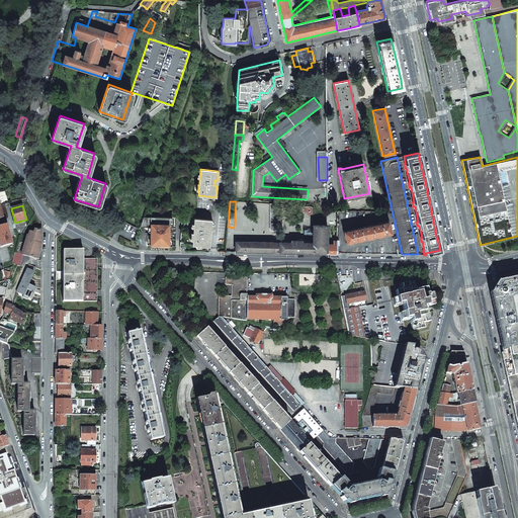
[(163,246),(176,246),(176,218),(144,217),(140,227),(151,227),(151,245),(163,246)]
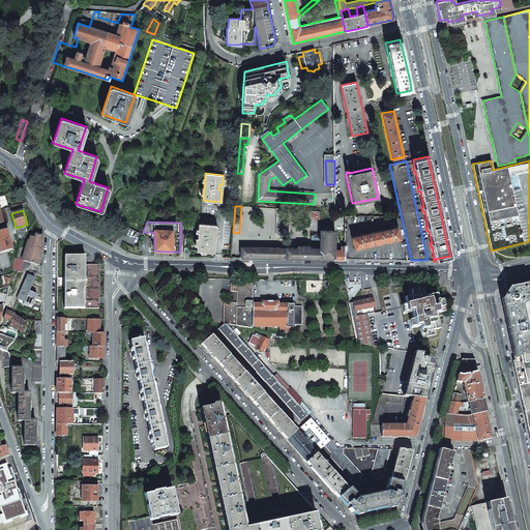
[(216,225),(199,224),(197,251),(214,252),(215,245),(215,238),(212,238),(212,235),(215,235),(216,225)]
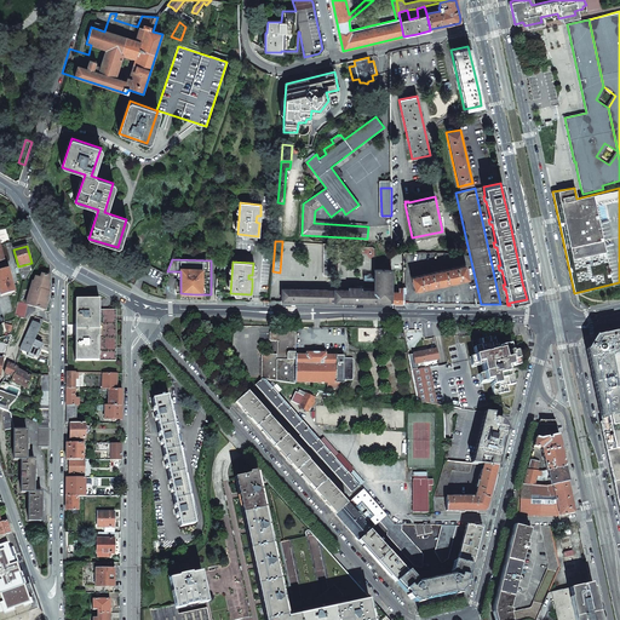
[(411,277),(414,291),(441,285),(468,279),(465,265),(411,277)]
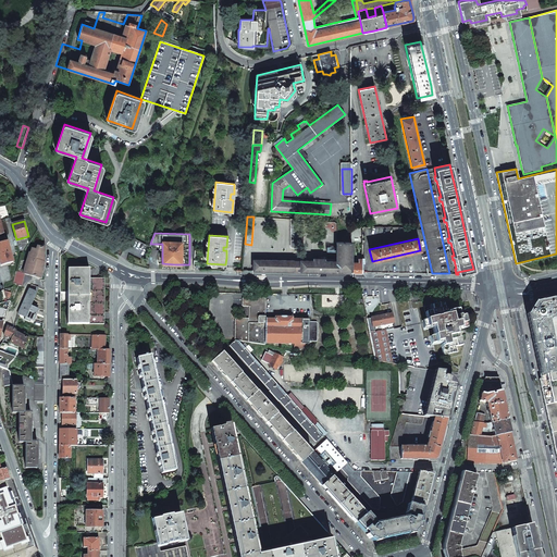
[(7,242),(0,243),(0,262),(1,265),(12,262),(7,242)]
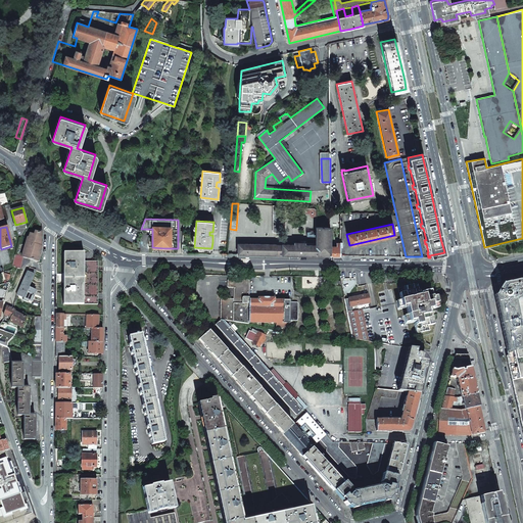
[(238,244),(238,254),(276,254),(340,255),(340,243),(337,243),(337,246),(333,246),(330,246),(330,228),(317,228),(316,245),(304,245),(304,243),(294,243),(294,245),(282,244),(282,246),(276,246),(276,244),(238,244)]
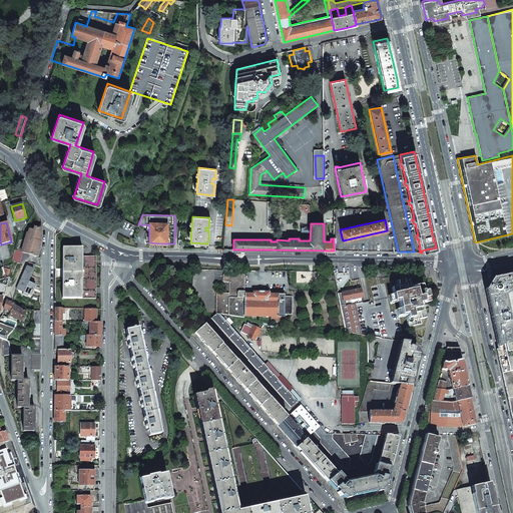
[(37,257),(40,245),(39,244),(41,241),(38,240),(40,233),(39,233),(40,228),(37,227),(35,227),(34,230),(29,229),(28,233),(27,232),(22,250),(22,251),(23,251),(37,257)]
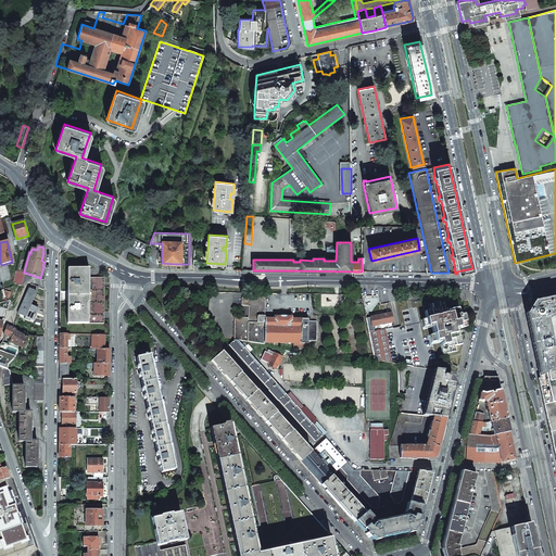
[(87,268),(67,268),(67,295),(67,324),(87,324),(87,277),(87,268)]
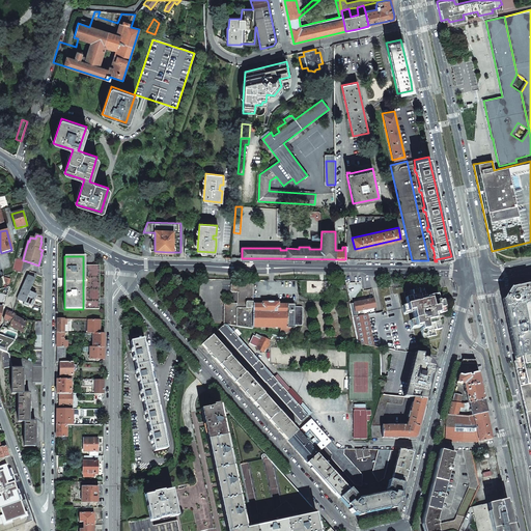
[(16,258),(14,270),(15,271),(21,273),(24,260),(23,260),(23,259),(16,258)]
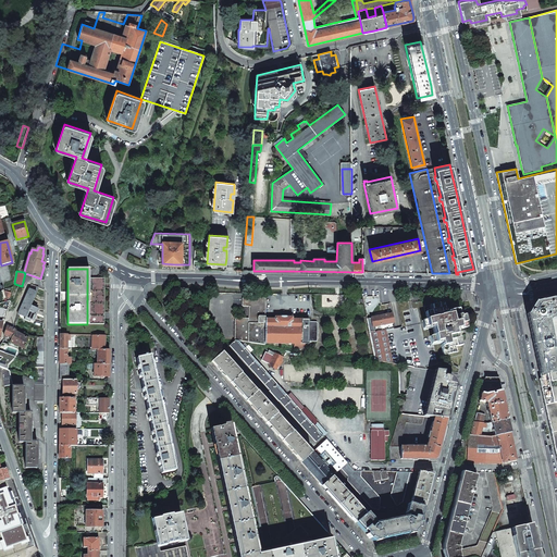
[(87,277),(87,324),(88,324),(104,324),(104,277),(87,277)]
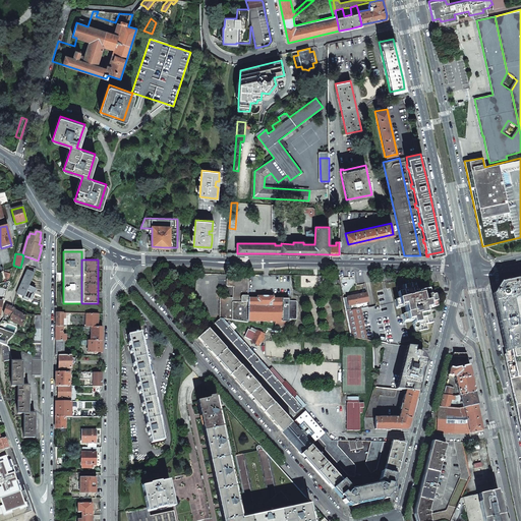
[(27,271),(16,293),(31,299),(34,294),(36,289),(29,286),(35,274),(27,271)]
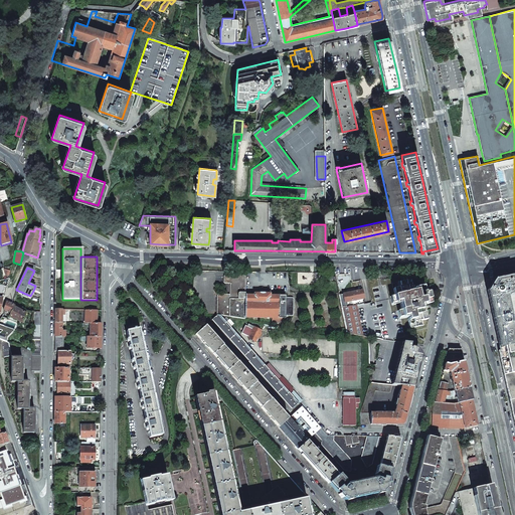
[(217,296),(217,314),(220,315),(244,319),(245,318),(273,318),(284,318),(286,318),(286,316),(292,316),(293,315),(294,314),(294,299),(293,298),(292,298),(286,298),(286,295),(271,295),(271,293),(254,293),(254,295),(244,295),(245,277),(244,276),(234,276),(224,276),(223,277),(223,283),(224,283),(225,284),(229,284),(229,295),(218,295),(217,295),(217,296)]
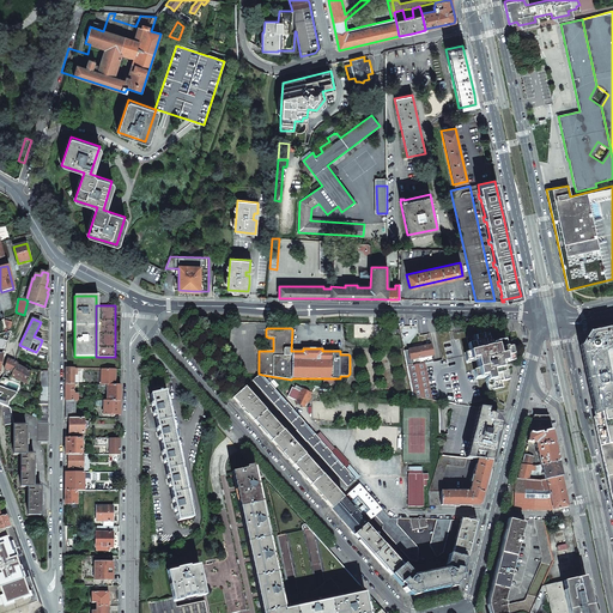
[(612,410),(601,351),(612,347),(612,346),(612,345),(610,329),(606,331),(606,329),(589,333),(580,347),(593,413),(599,412),(612,410)]
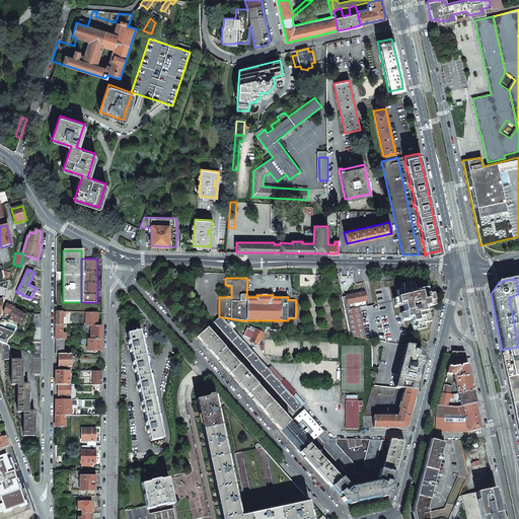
[(410,318),(413,330),(425,328),(423,323),(431,321),(429,314),(427,315),(425,307),(436,305),(434,294),(429,295),(427,288),(420,290),(421,293),(416,294),(413,282),(402,284),(403,290),(396,292),(398,298),(392,299),(394,306),(402,304),(404,313),(400,313),(401,320),(410,318)]
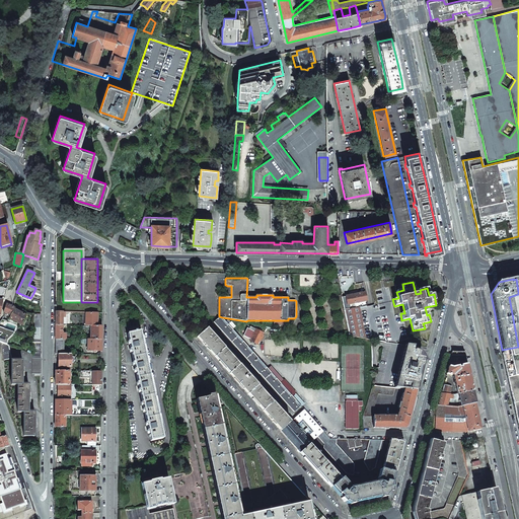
[(346,296),(348,304),(368,300),(366,292),(346,296)]
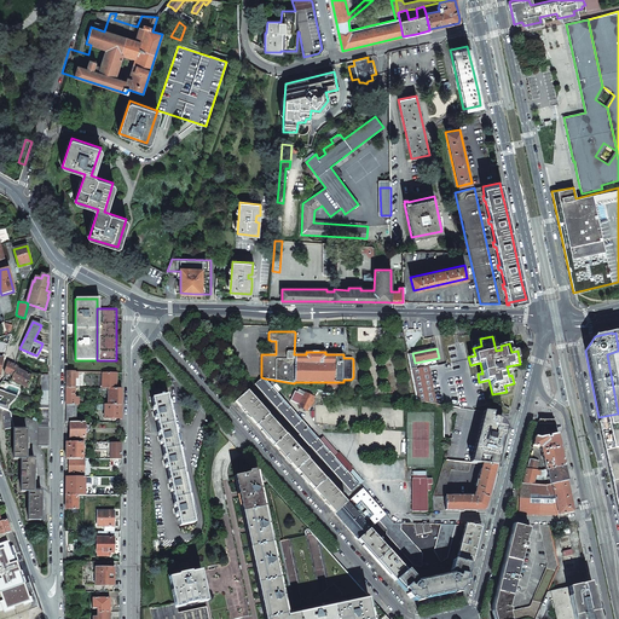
[(618,351),(607,354),(618,414),(618,412),(618,351)]
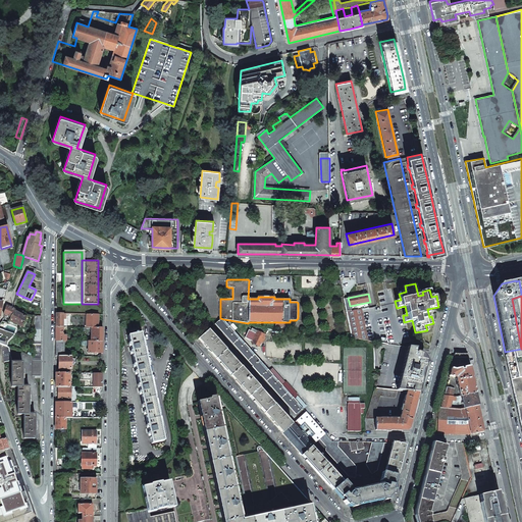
[(344,299),(347,312),(362,309),(369,308),(370,302),(350,306),(348,298),(344,299)]
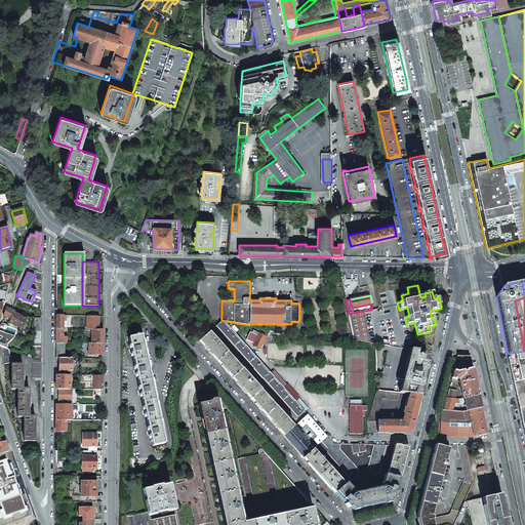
[(6,308),(3,315),(7,317),(10,319),(14,312),(15,311),(6,308)]
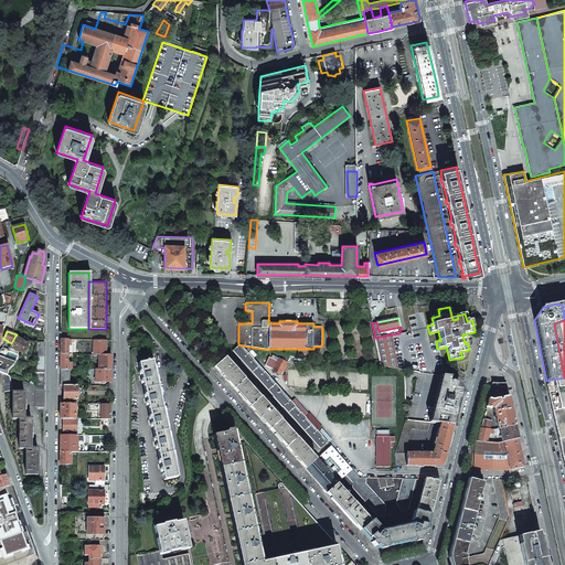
[(380,359),(382,365),(398,368),(392,334),(375,338),(380,359)]
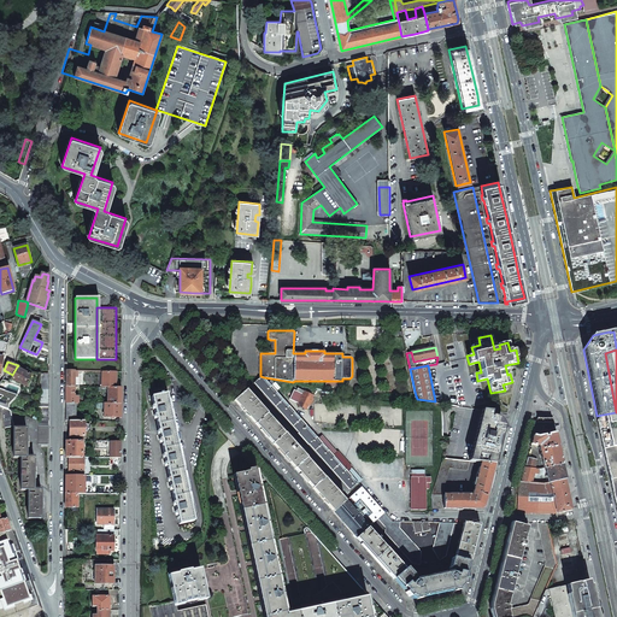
[(12,375),(11,378),(19,382),(27,387),(31,375),(17,366),(12,375)]
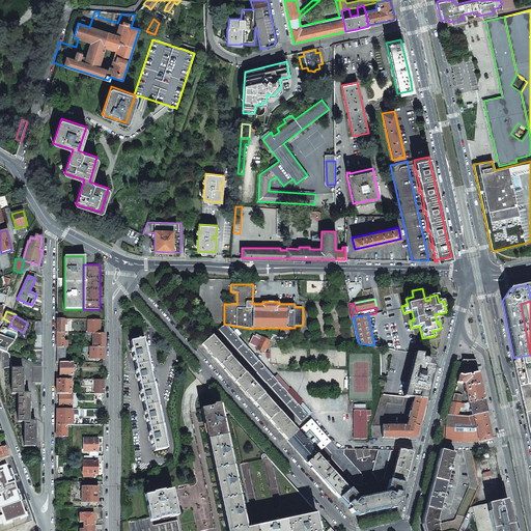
[(88,319),(88,333),(93,333),(100,333),(100,327),(100,319),(88,319)]
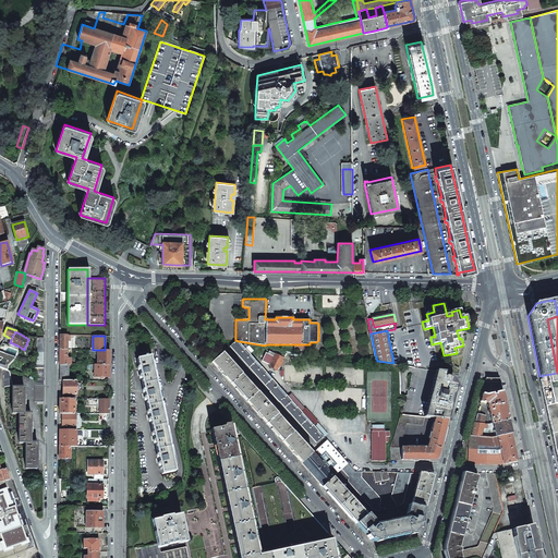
[(35,380),(34,402),(43,402),(44,338),(37,338),(35,380)]
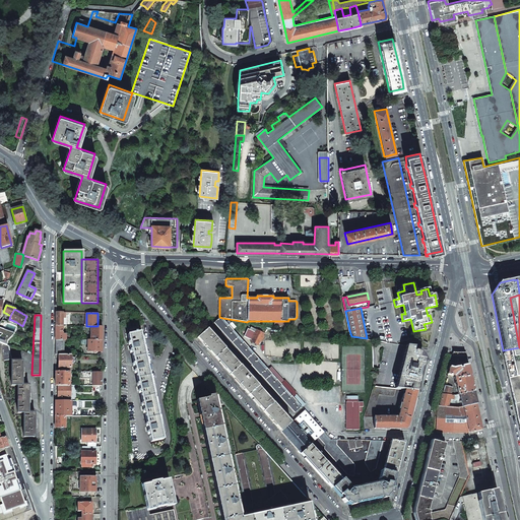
[(219,318),(215,322),(234,341),(239,336),(222,318),(219,318)]
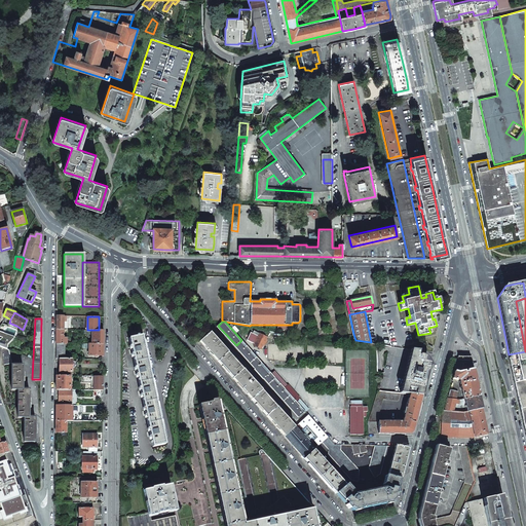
[(125,333),(127,342),(129,341),(129,338),(137,337),(136,336),(138,335),(138,337),(142,336),(147,335),(145,328),(125,333)]
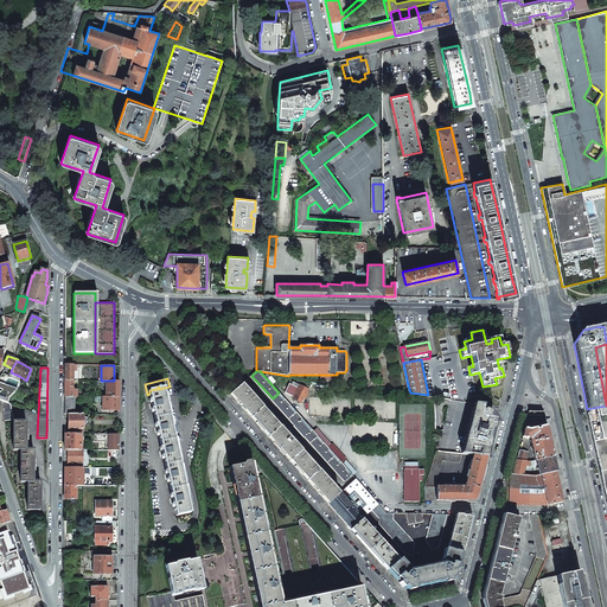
[(65,388),(65,396),(75,396),(77,396),(77,389),(74,389),(74,379),(65,379),(65,388)]
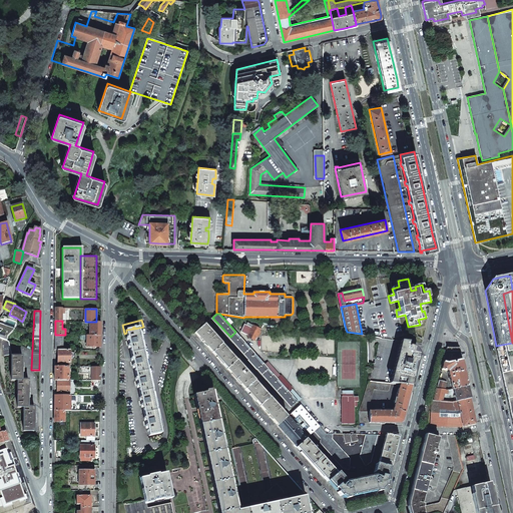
[(0,332),(0,338),(7,341),(8,335),(16,329),(0,322),(0,329),(3,330),(0,332)]
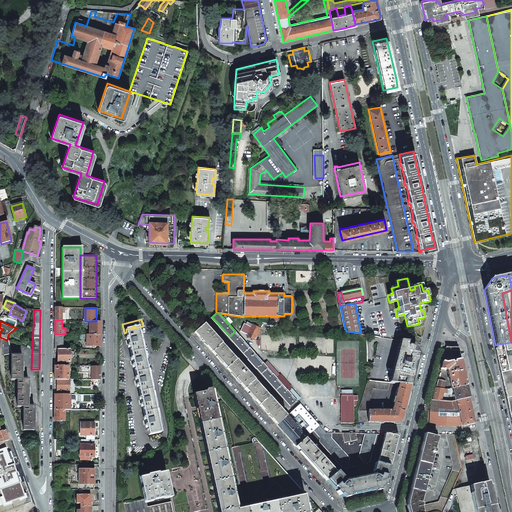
[(90,321),(89,335),(101,335),(101,328),(101,321),(96,321),(90,321)]
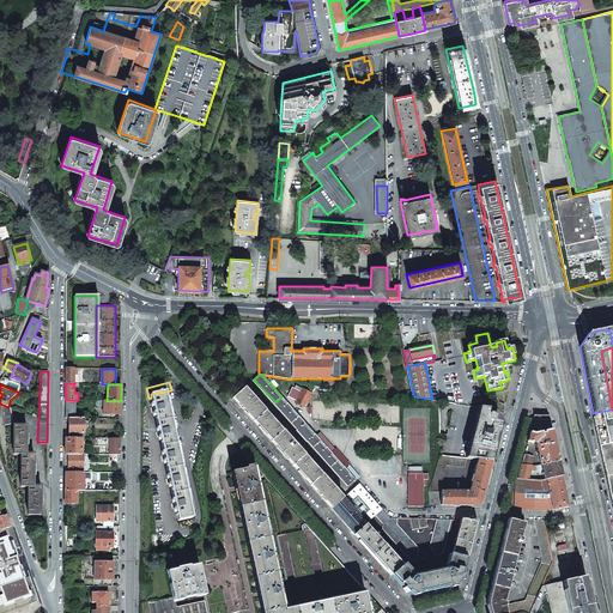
[(292,387),(287,396),(296,401),(301,392),(292,387)]
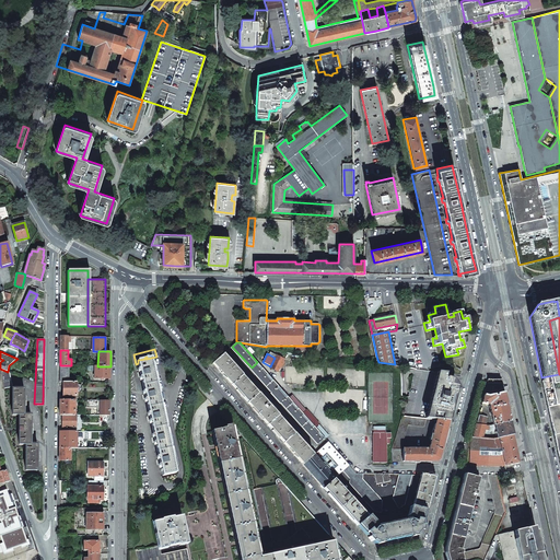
[(243,375),(223,354),(212,363),(232,385),(243,375)]
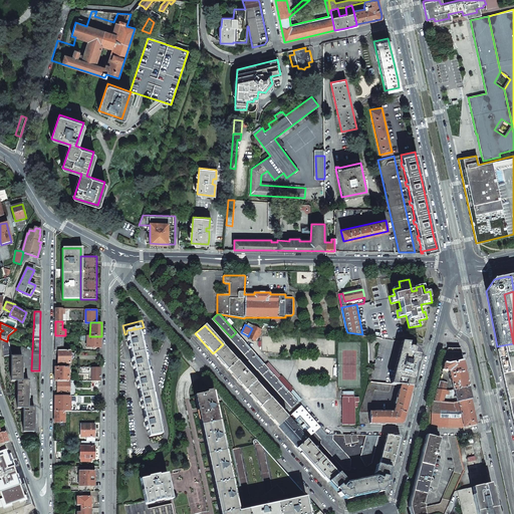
[(248,336),(248,337),(255,341),(261,329),(253,326),(252,328),(248,336)]
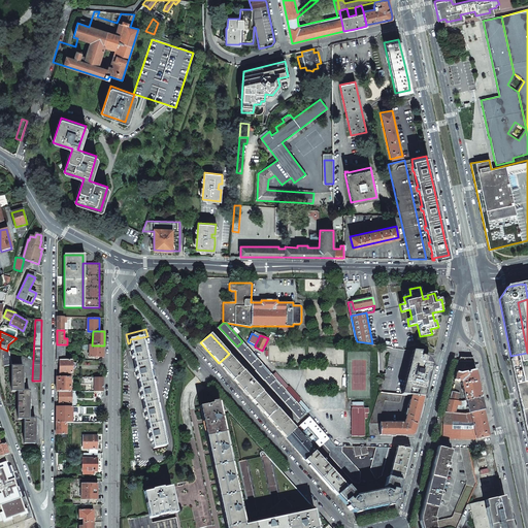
[(130,342),(153,449),(166,446),(142,337),(138,338),(138,336),(136,337),(137,338),(130,339),(130,342)]
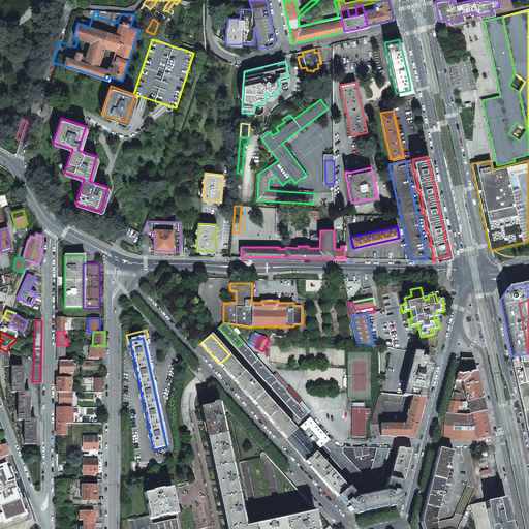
[(243,342),(238,347),(252,364),(258,360),(243,342)]
